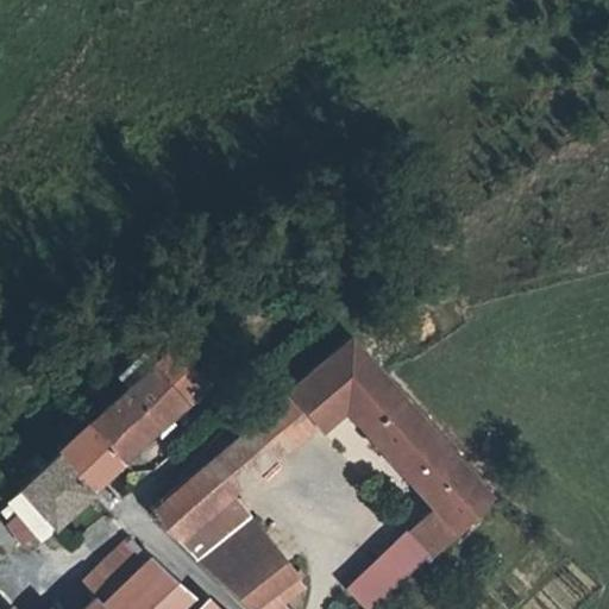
[(336,405),(439,518),(416,540),(432,557),(489,504),(347,345),(312,377),(308,383),(269,416),(286,433),(296,424),(306,431),(336,405)]
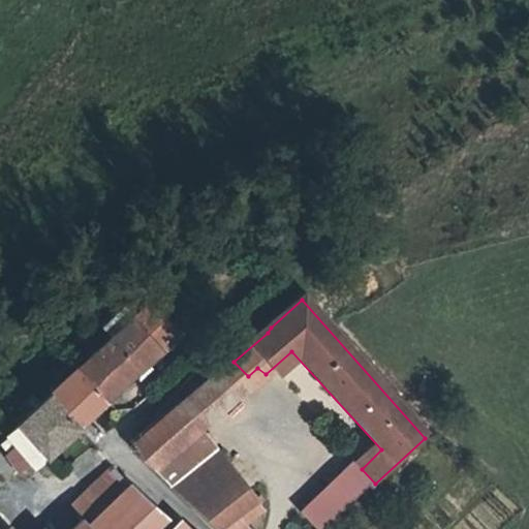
[(106,403),(177,339),(150,310),(79,374),(106,403)]
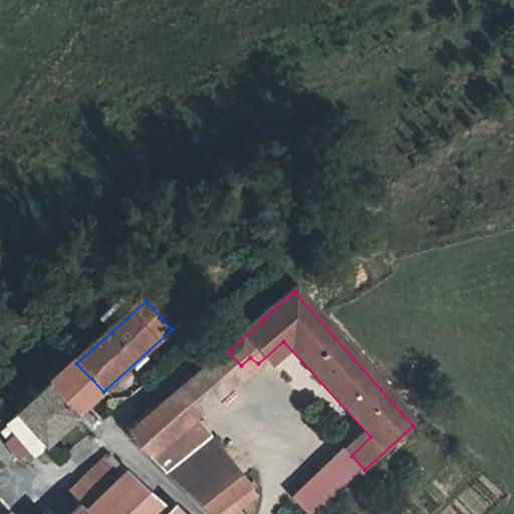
[(223,354),(132,429),(139,449),(153,462),(153,463),(248,381),(223,354)]
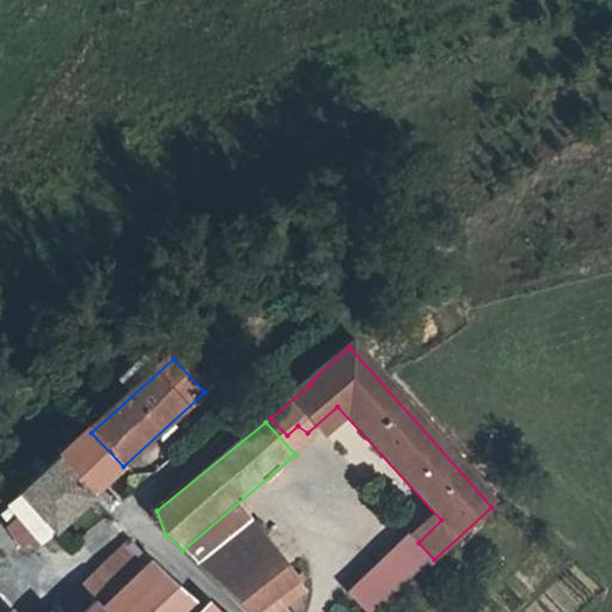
[(91,433),(23,494),(54,530),(123,466),(91,433)]
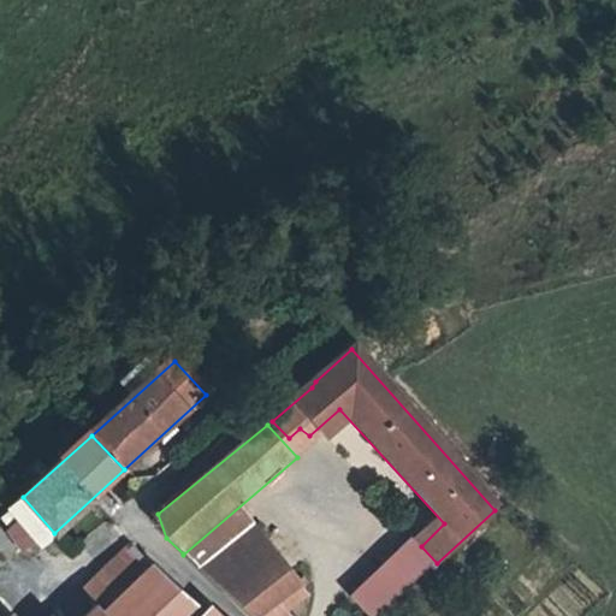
[(200,573),(250,615),(290,615),(309,598),(253,529),(200,573)]
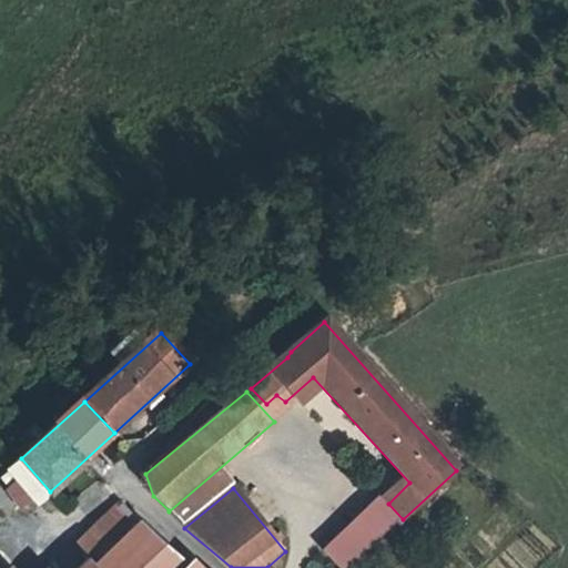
[(101,551),(81,567),(11,567),(10,567),(145,567),(170,545),(151,527),(121,498),(82,531),(101,551)]
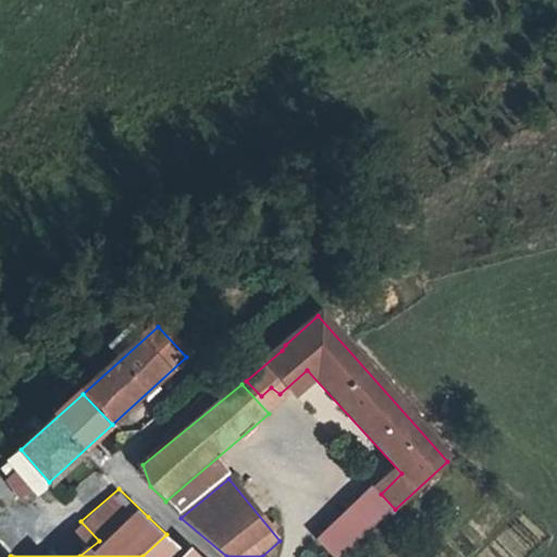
[(166,534),(143,556),(194,556),(183,547),(180,547),(166,534)]
